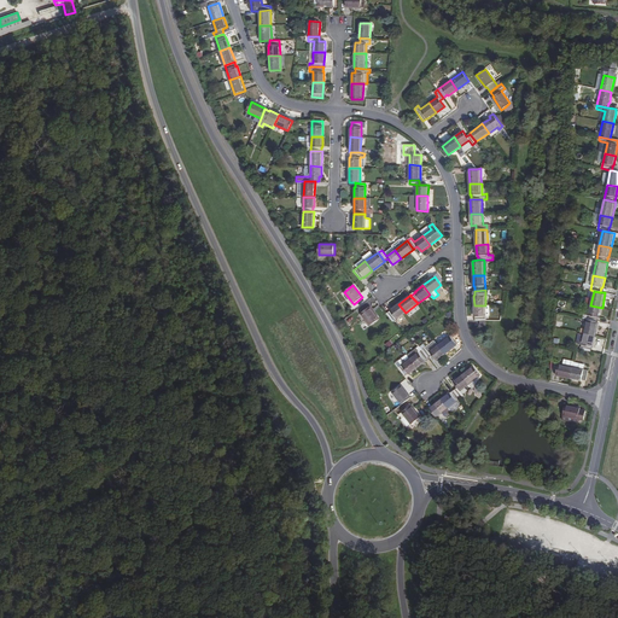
[(391,312),(388,314),(394,322),(406,313),(398,304),(390,310),(391,312)]
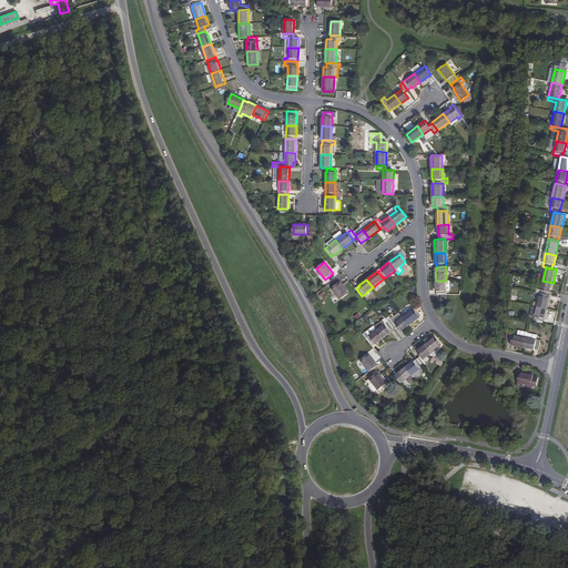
[(446,281),(436,281),(436,291),(437,291),(437,295),(442,295),(446,294),(446,281)]
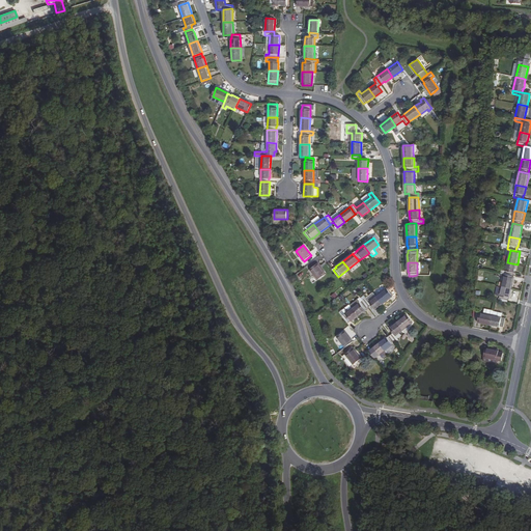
[(507,262),(505,275),(513,277),(514,274),(515,274),(518,264),(507,262)]
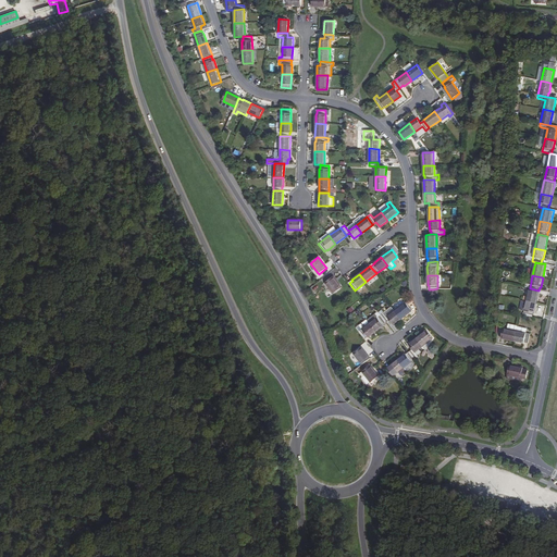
[(333,277),(325,283),(334,294),(342,288),(333,277)]
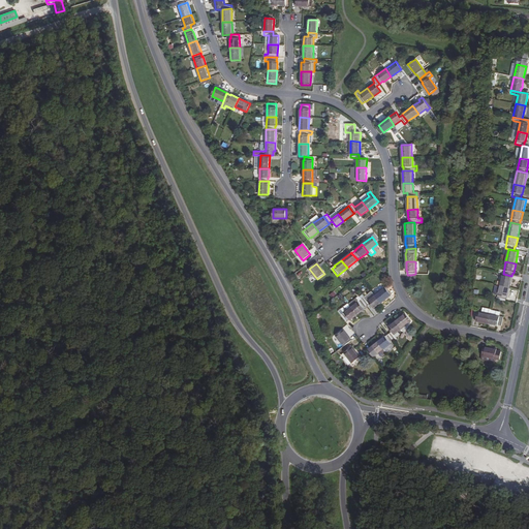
[(503,274),(500,286),(510,288),(512,276),(511,276),(503,274)]
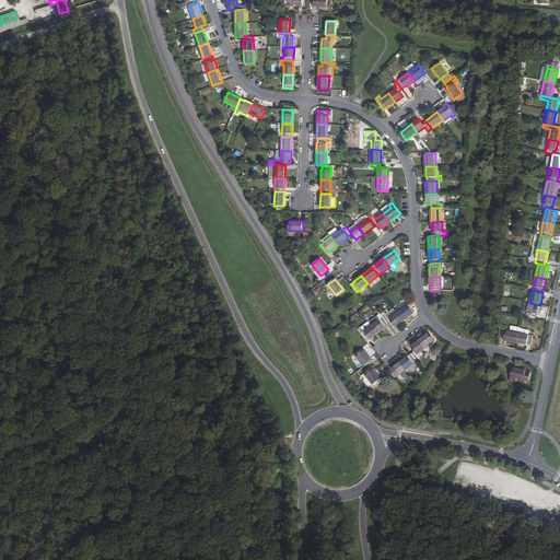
[(529,303),(527,317),(536,319),(537,315),(538,315),(540,305),(529,303)]
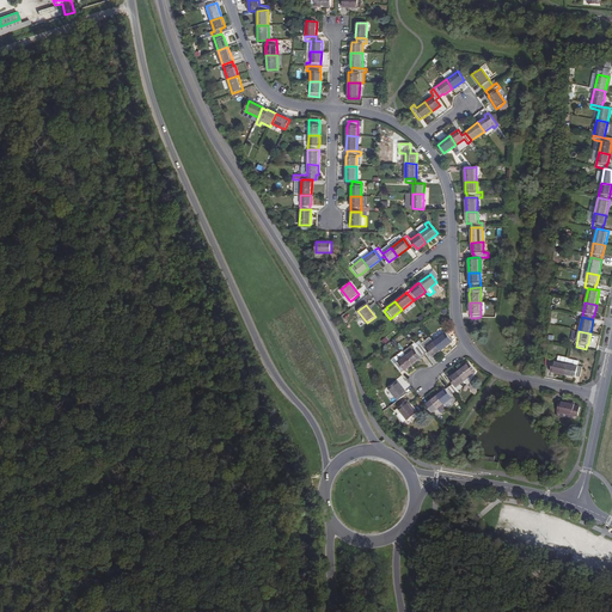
[(446,332),(434,342),(441,350),(453,341),(446,332)]
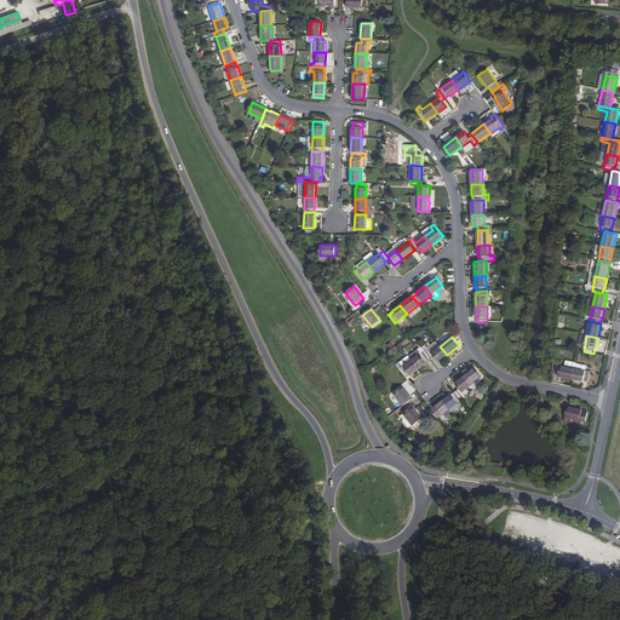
[(431,352),(440,346),(436,342),(428,348),(431,352)]
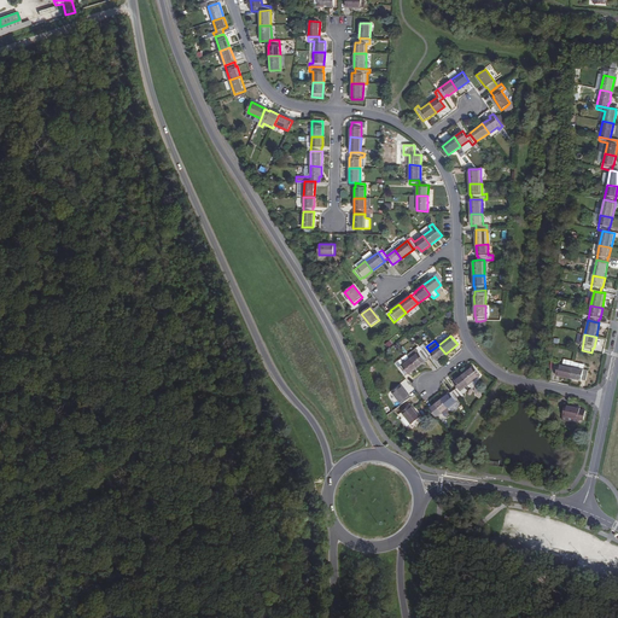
[(445,354),(438,345),(430,351),(424,344),(420,347),(423,349),(429,357),(432,355),(437,361),(445,354)]
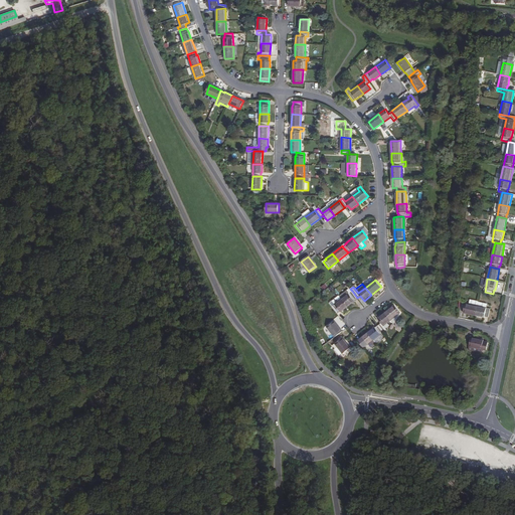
[(342,299),(352,291),(350,289),(350,288),(340,296),(342,299)]
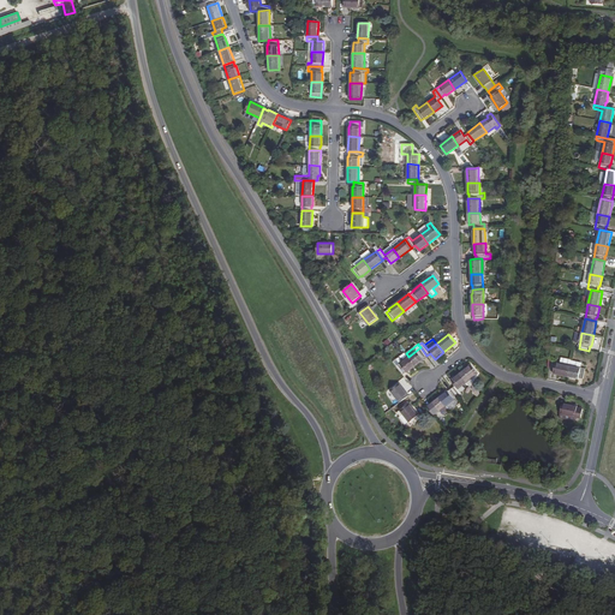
[(421,347),(408,357),(416,366),(424,359),(423,358),(427,356),(421,347)]
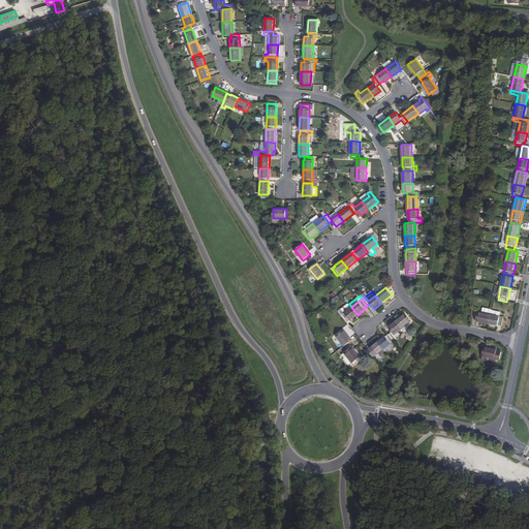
[(351,307),(341,315),(346,322),(349,319),(350,320),(358,315),(351,307)]
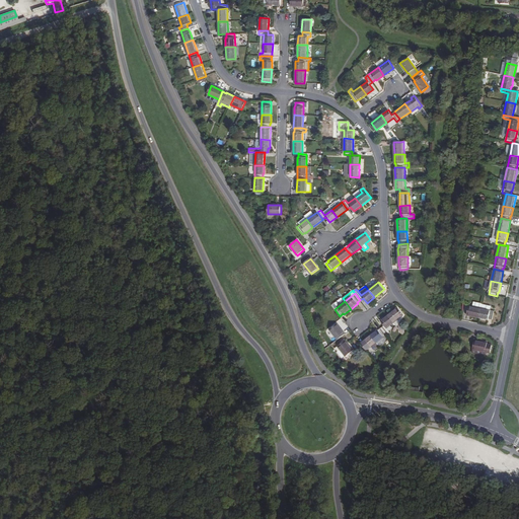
[(472,306),(469,306),(467,315),(479,317),(482,308),(472,306)]
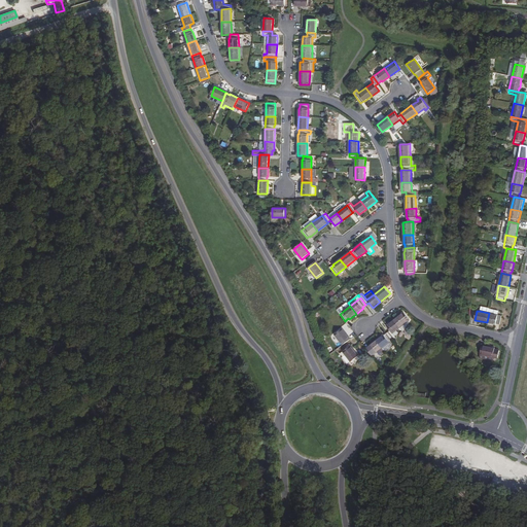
[(403,313),(393,320),(399,327),(410,320),(403,313)]
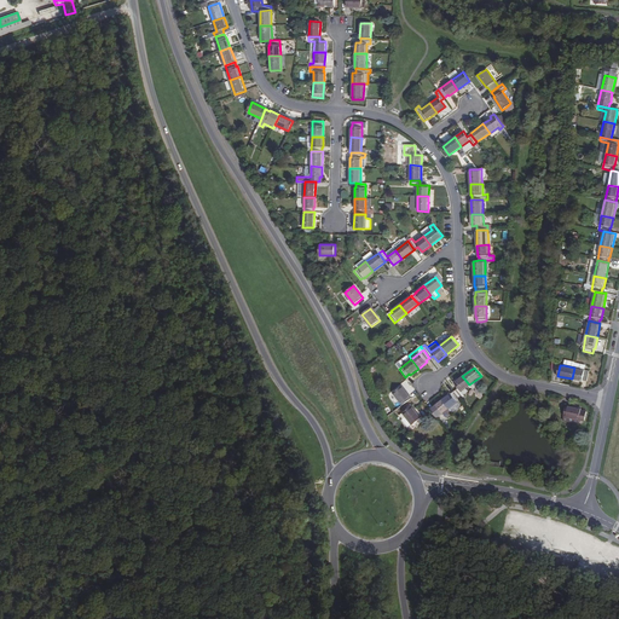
[(590,371),(574,368),(572,379),(583,381),(583,380),(588,381),(590,371)]
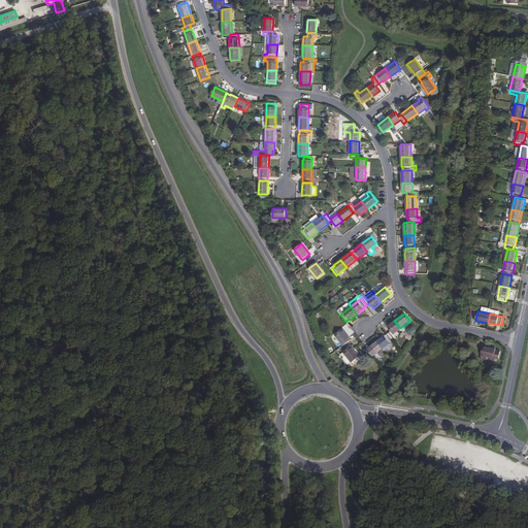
[(391,331),(388,333),(393,340),(396,338),(393,334),(400,328),(394,321),(388,327),(391,331)]
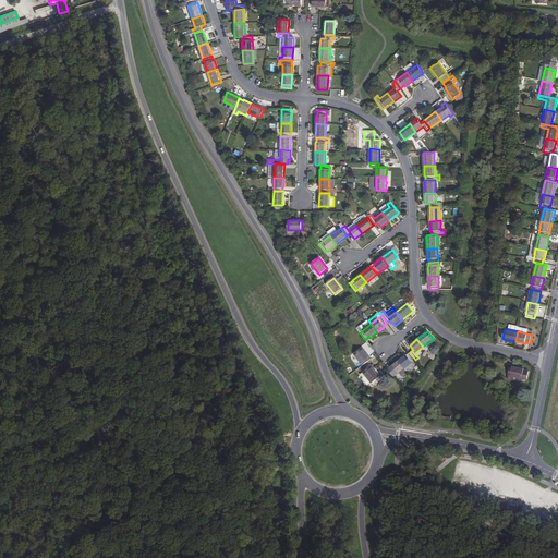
[(363,348),(355,354),(364,365),(372,359),(363,348)]
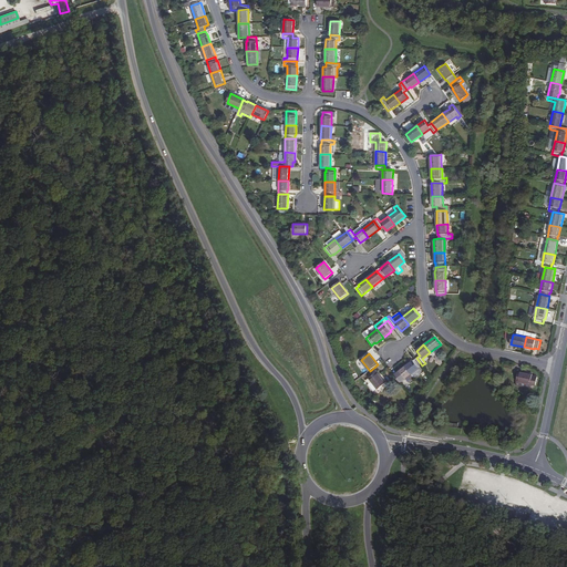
[(413,360),(404,366),(411,374),(419,369),(422,366),(416,358),(413,360)]
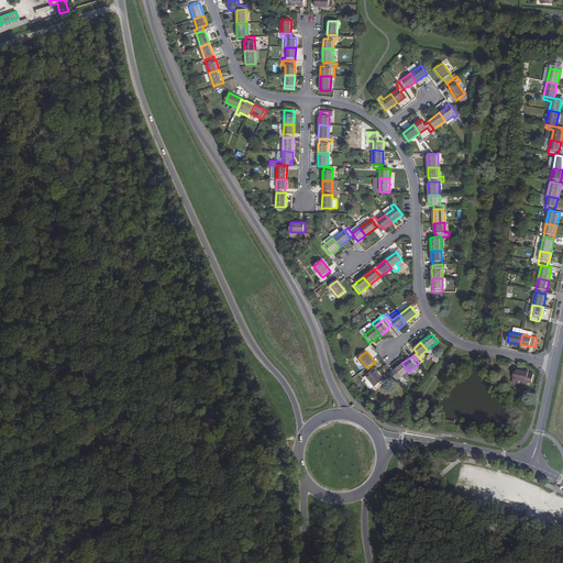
[(395,370),(392,373),(397,381),(408,372),(401,363),(395,370)]
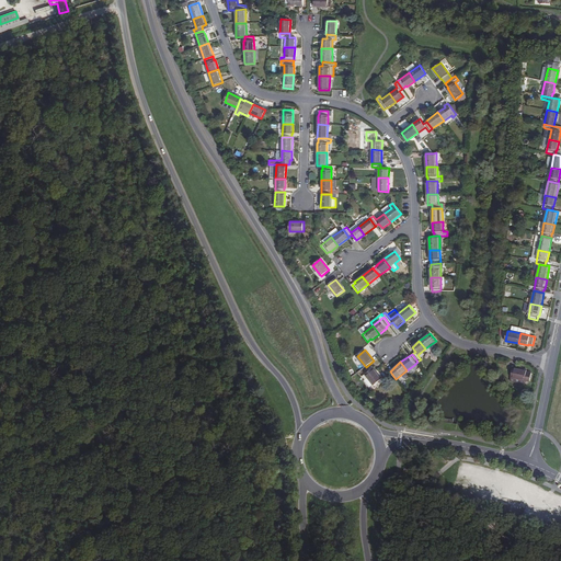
[(410,374),(416,368),(414,365),(407,370),(410,374)]
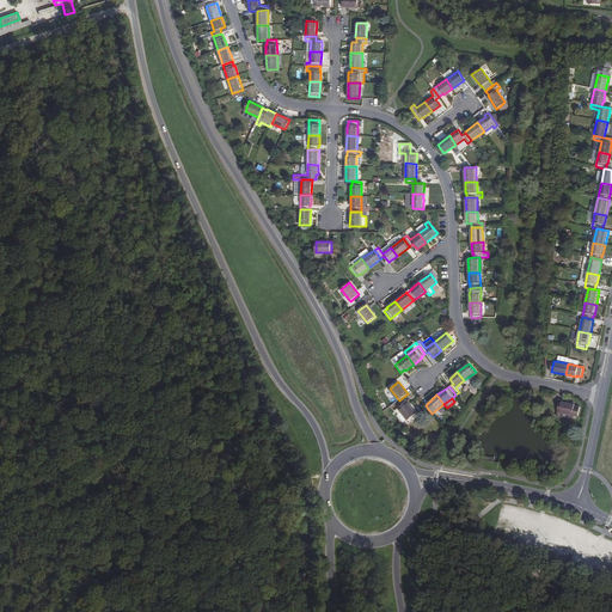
[(408,402),(401,408),(409,420),(417,414),(408,402)]
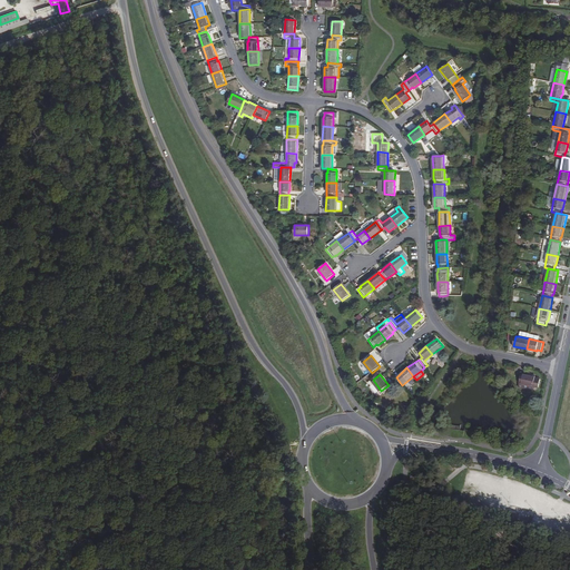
[(541,380),(536,379),(536,376),(522,374),(520,384),(533,387),(539,389),(541,380)]
